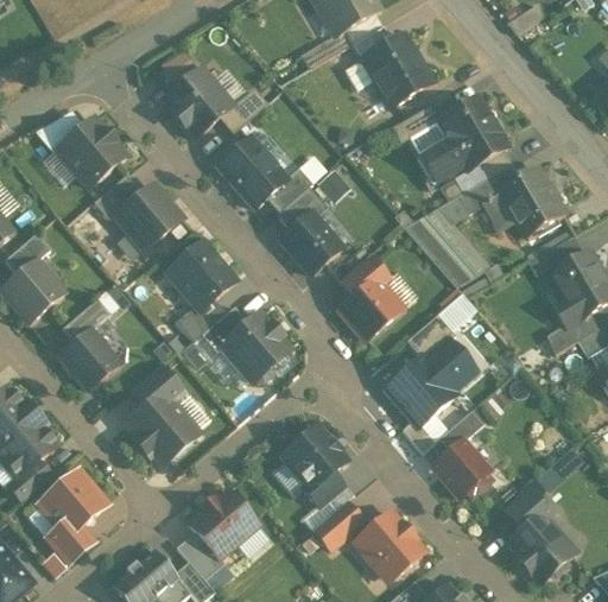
[(311,0),(316,8),(318,6),(334,31),(331,33),(334,37),(342,32),(373,12),(380,8),(374,0),(311,0)]
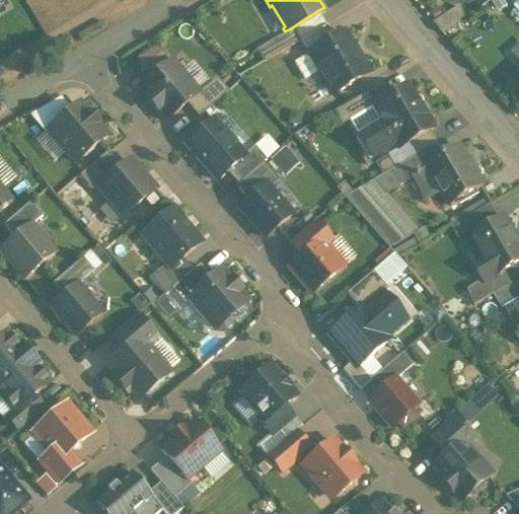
[(464,12),(458,4),(434,19),(441,27),(464,12)]
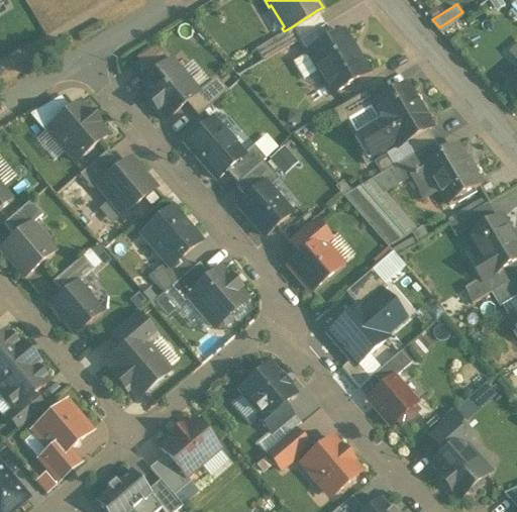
[(317,10),(291,27),(297,36),(323,20),(317,10)]
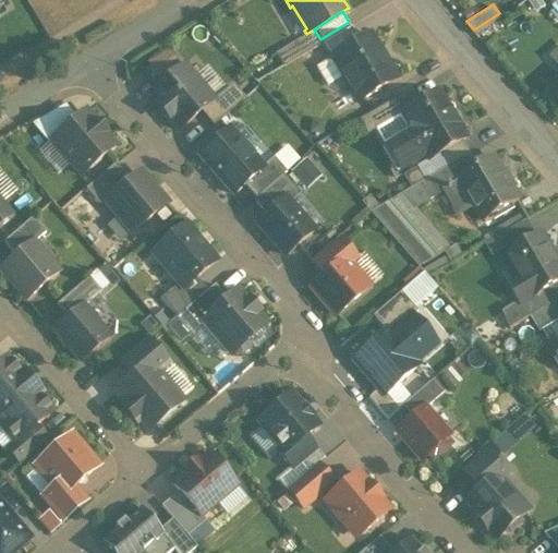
[(349,22),(320,39),(330,57),(332,56),(331,53),(359,37),(349,22)]
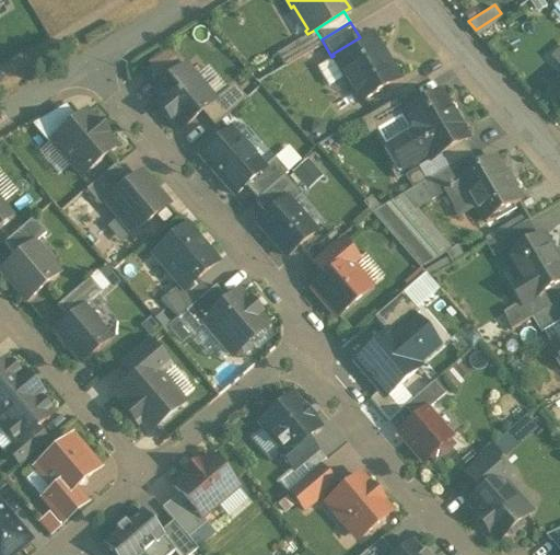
[(360,37),(333,54),(334,56),(359,99),(397,76),(371,31),(360,37)]
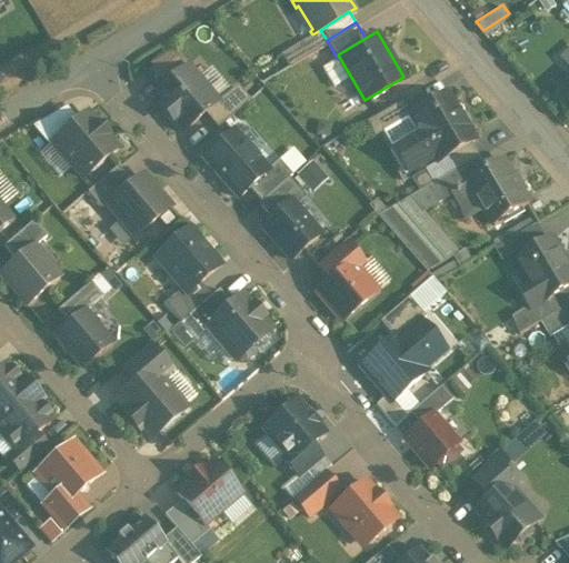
[(188,64),(152,94),(181,130),(205,110),(217,99),(188,64)]
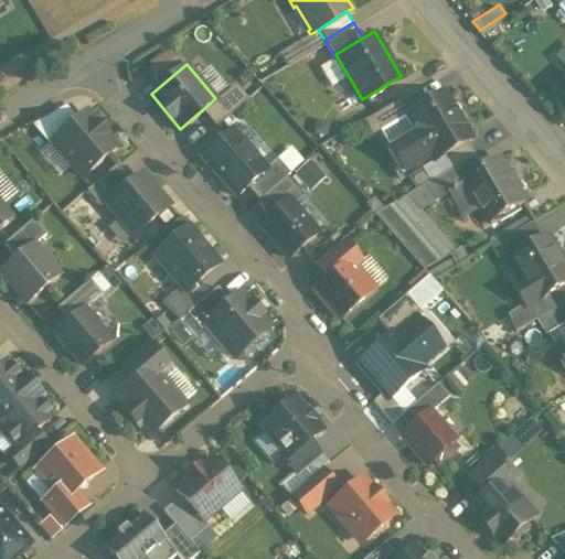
[(233,84),(220,95),(232,109),(245,98),(233,84)]
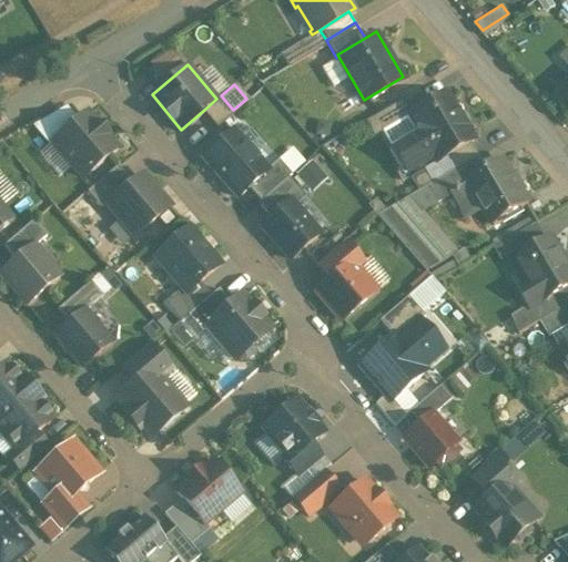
[(445,90),(427,101),(422,99),(412,105),(409,111),(409,112),(417,124),(416,132),(393,145),(406,169),(434,153),(437,159),(445,153),(469,139),(473,136),(464,122),(465,118),(459,109),(455,108),(445,90)]
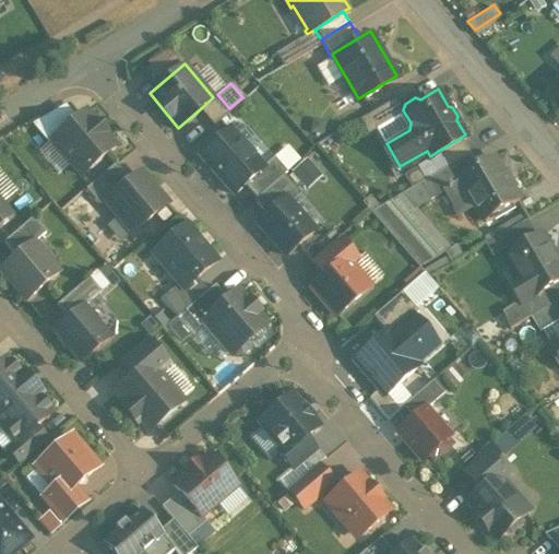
[(213,97),(201,108),(213,122),(229,108),(217,94),(213,97)]
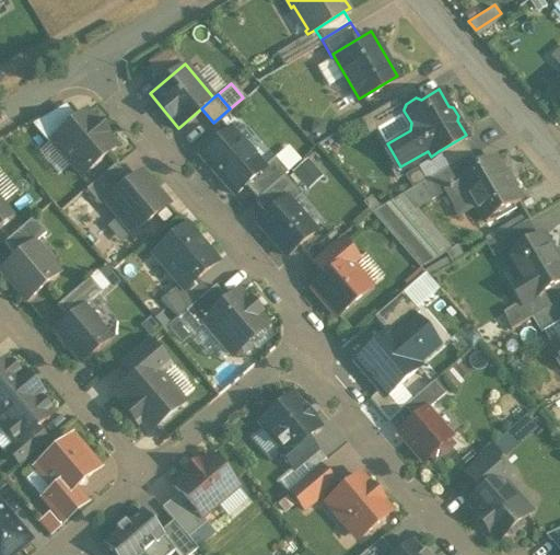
[(395,96),(360,117),(369,131),(376,126),(404,111),(395,96)]
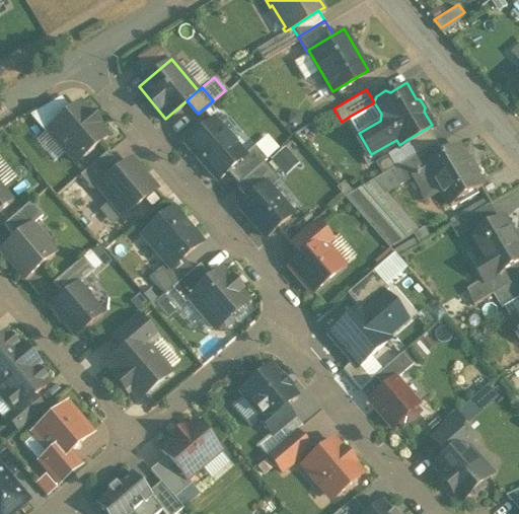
[(43,104),(56,121),(71,107),(61,94),(43,104)]
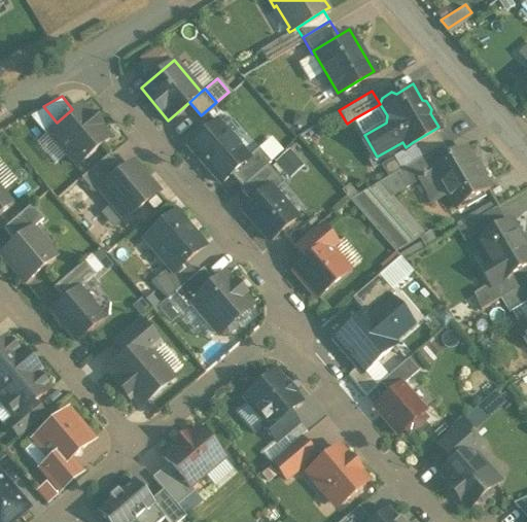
[(90,113),(80,103),(72,109),(57,123),(48,130),(76,162),(108,136),(98,125),(100,123),(91,112),(90,113)]
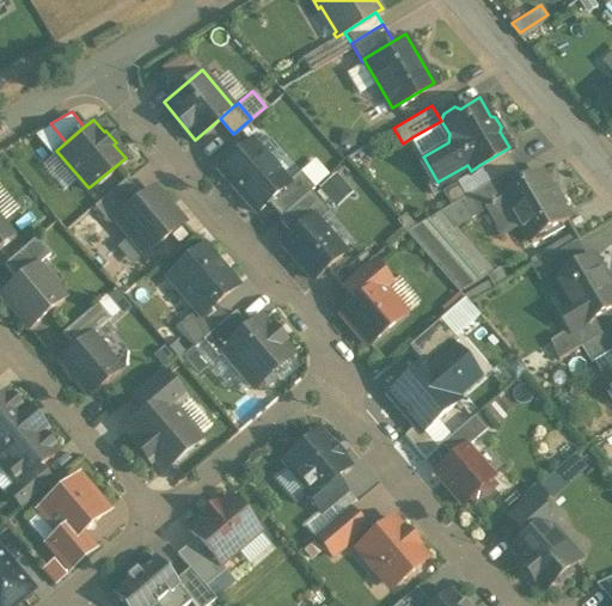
[(441,121),(411,138),(423,157),(448,142),(450,134),(441,121)]
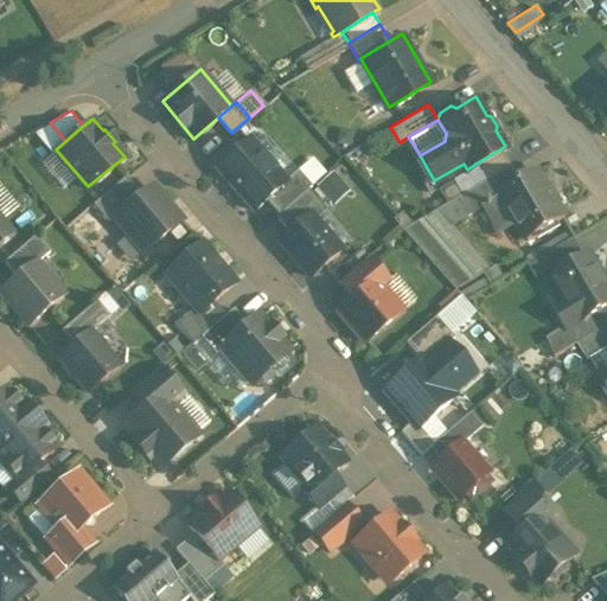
[(50,122),(34,132),(51,153),(56,149),(65,141),(50,122)]
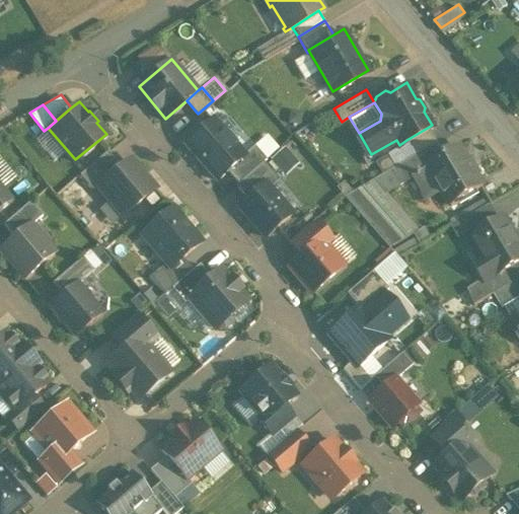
[(243,153),(213,118),(186,141),(217,177),(228,168),(244,154),(243,153)]
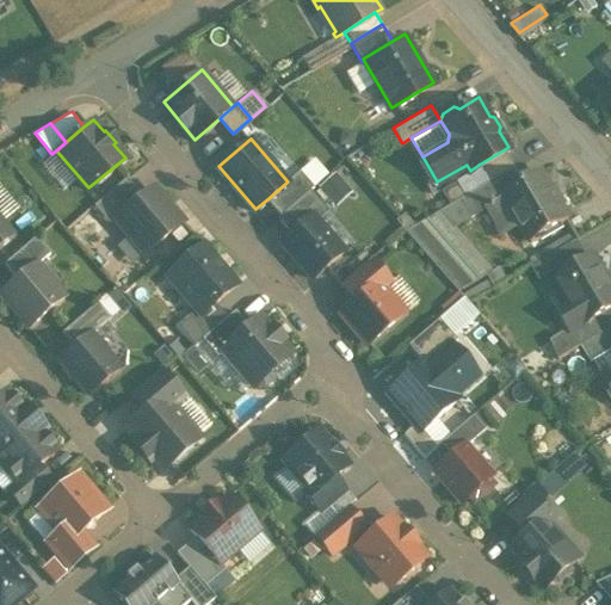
[(505,149),(479,165),(488,179),(513,165),(505,149)]
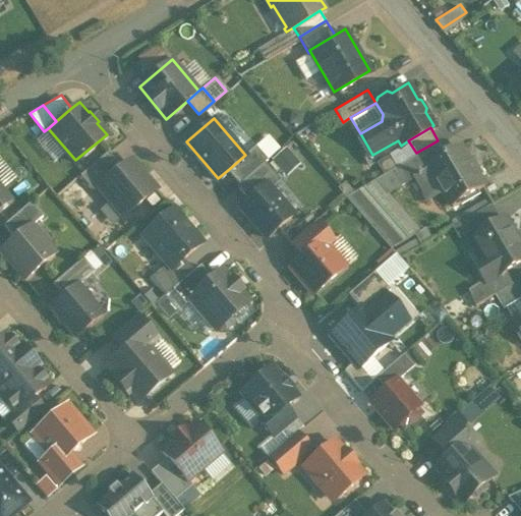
[(261,139),(273,153),(283,144),(271,130),(261,139)]
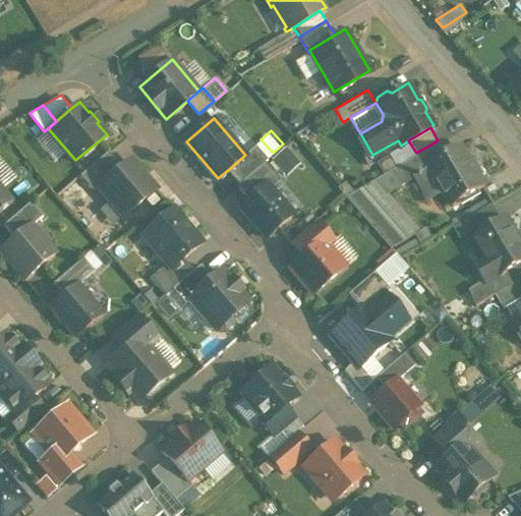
[(416,153),(408,158),(415,171),(428,164),(428,162),(445,153),(438,140),(416,153)]
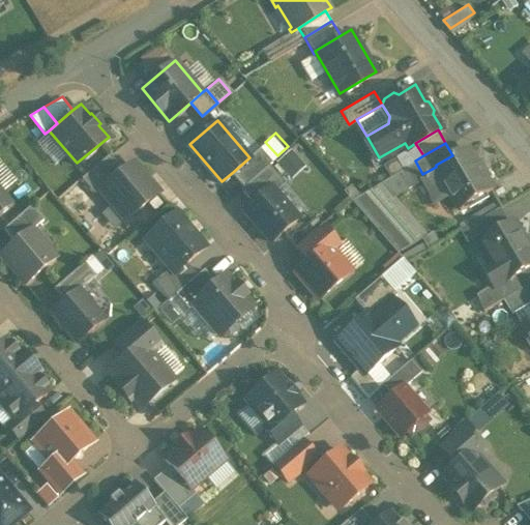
[(293,144),(278,156),(292,173),(307,161),(293,144)]
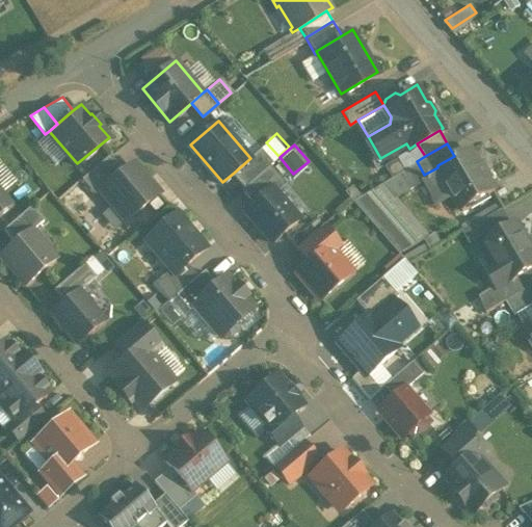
[(454,156),(437,165),(437,167),(452,191),(462,208),(496,188),(471,146),(454,156)]
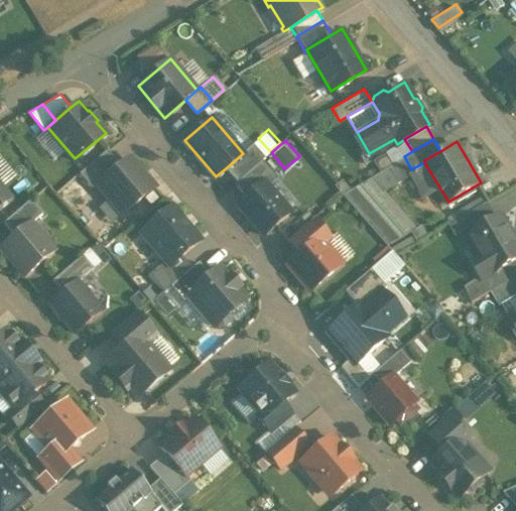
[(243,153),(227,167),(237,179),(262,158),(264,156),(253,142),(242,152),(243,153)]
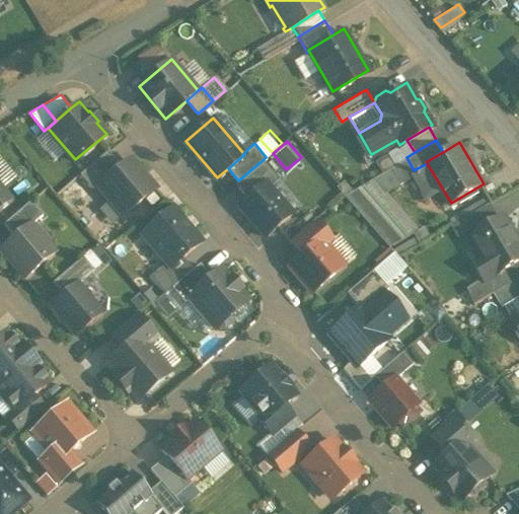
[(106,149),(79,172),(91,188),(96,184),(98,186),(121,166),(106,149)]
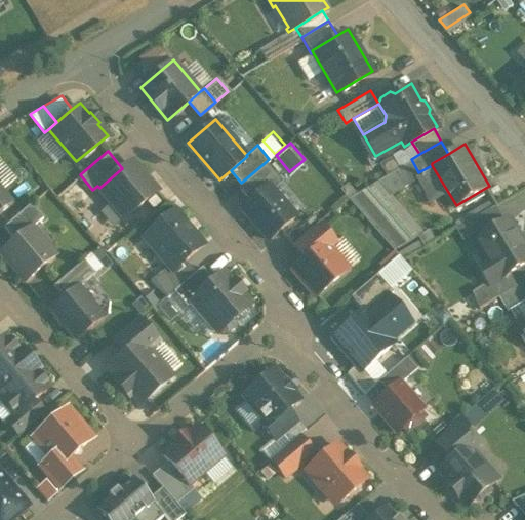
[(0,158),(0,185),(2,188),(15,176),(0,158)]
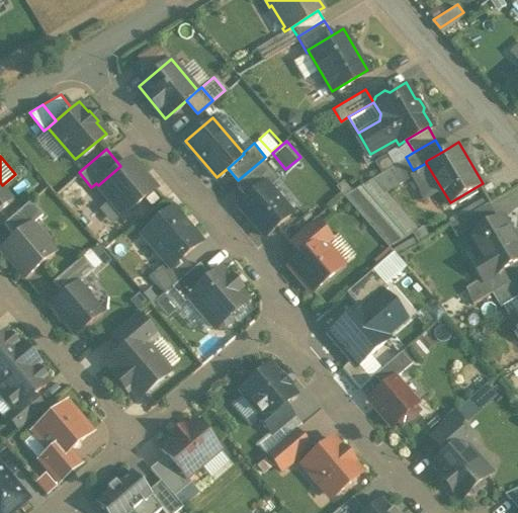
[(406,157),(343,194),(387,245),(417,228),(384,188),(397,181),(397,182),(404,178),(404,177),(414,171),(413,170),(406,157)]
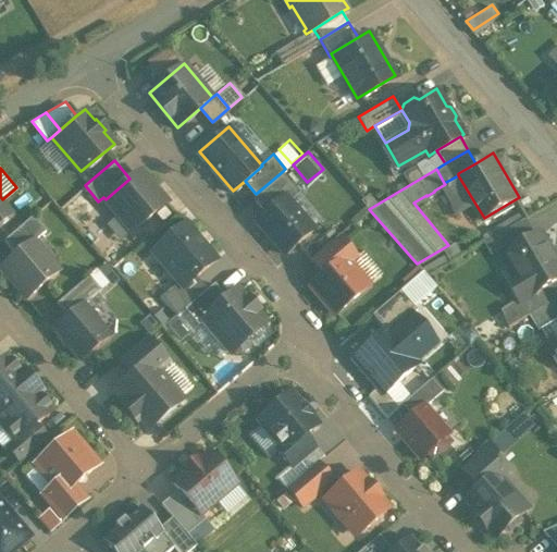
[(165,200),(139,170),(130,179),(106,199),(118,212),(132,230),(165,200)]
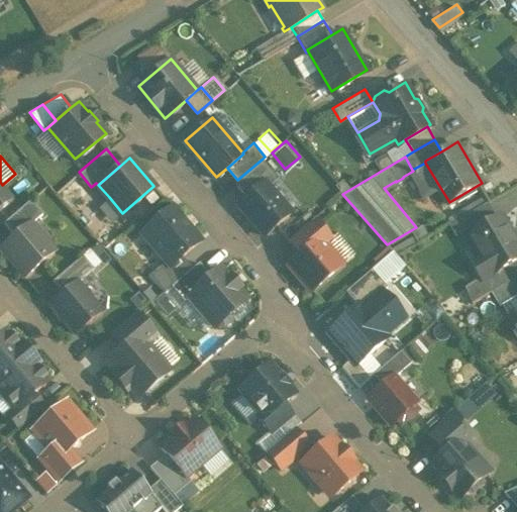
[(237,180),(234,183),(246,196),(264,181),(268,185),(278,176),(263,159),(237,180)]
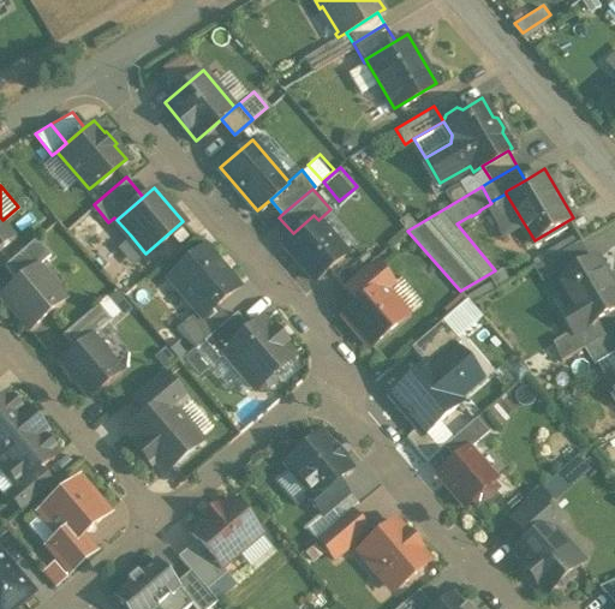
[(523,221),(506,193),(490,202),(491,203),(507,231),(523,221)]
